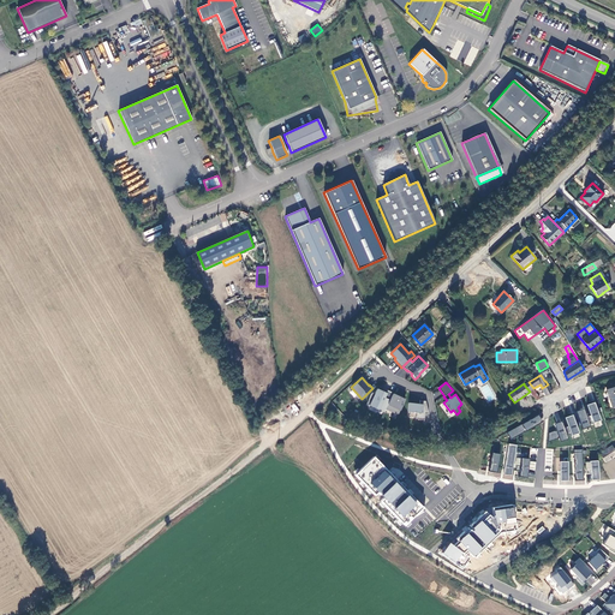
[(544,392),(545,395),(553,392),(548,384),(542,388),(544,392)]
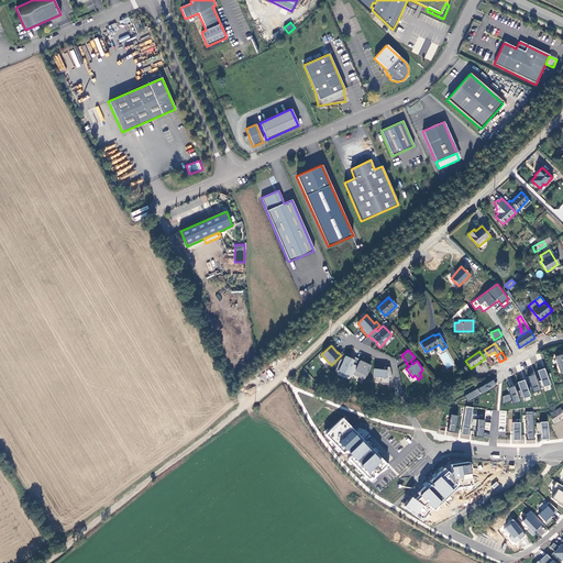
[(495,365),(494,363),(488,355),(485,359),(486,361),(490,367),(495,365)]
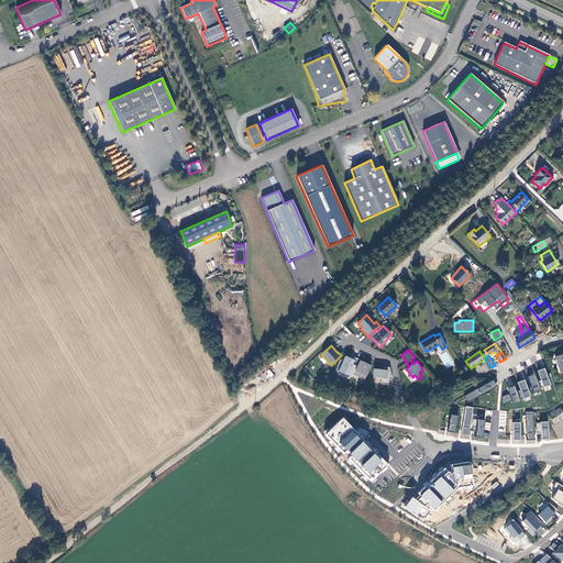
[(352,377),(353,374),(360,361),(360,360),(354,356),(352,361),(350,360),(350,359),(345,356),(343,360),(342,360),(340,361),(337,368),(339,371),(348,374),(348,375),(352,377)]
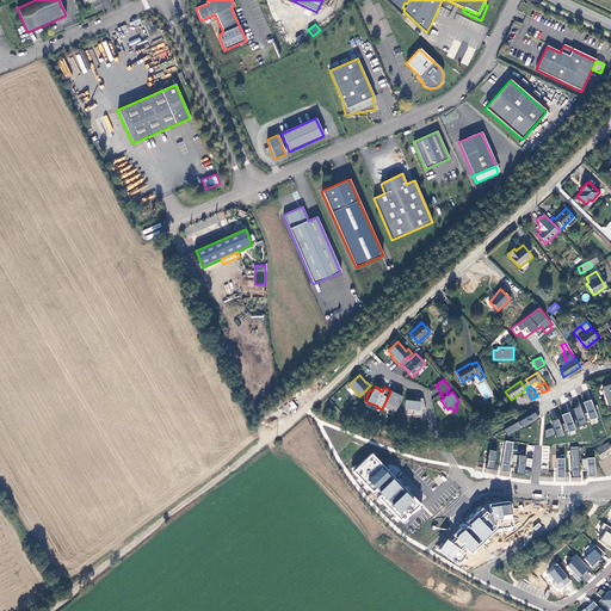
[(308,389),(296,400),(301,405),(313,395),(308,389)]
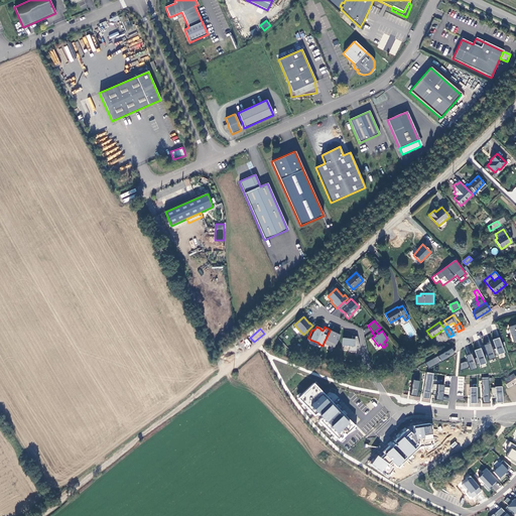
[(334,333),(330,331),(324,343),(334,348),(341,334),(337,333),(336,334),(334,333)]
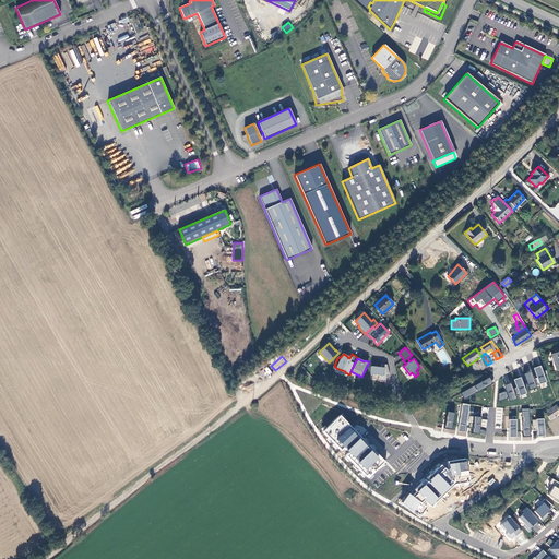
[(371,366),(370,373),(379,375),(378,380),(385,381),(387,376),(390,376),(387,365),(381,364),(381,367),(371,366)]
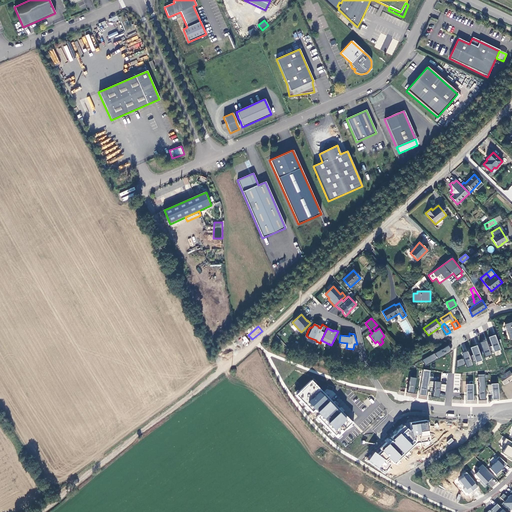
[(488,336),(493,351),(499,349),(494,334),(488,336)]
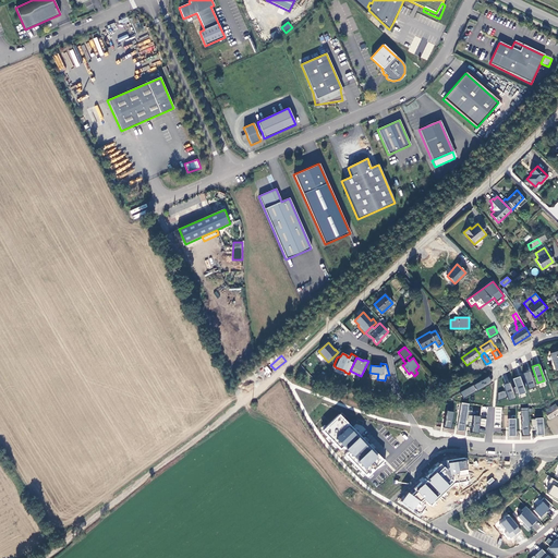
[(522,373),(528,389),(534,386),(529,370),(522,373)]
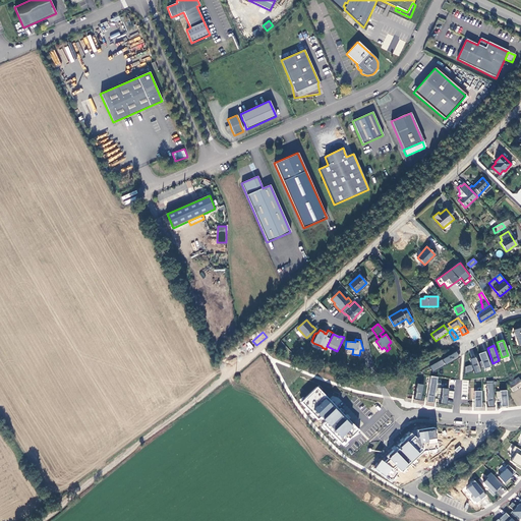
[(457,351),(429,365),(432,371),(460,357),(457,351)]
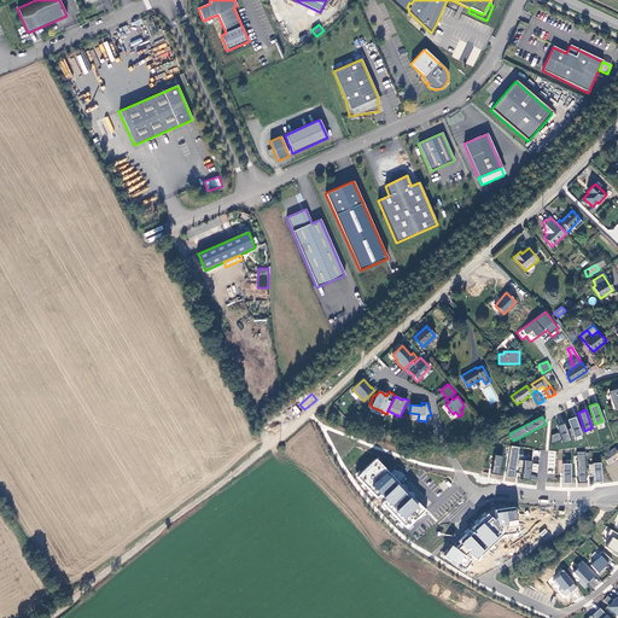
[(571,427),(573,436),(573,437),(582,435),(576,417),(567,419),(571,427)]
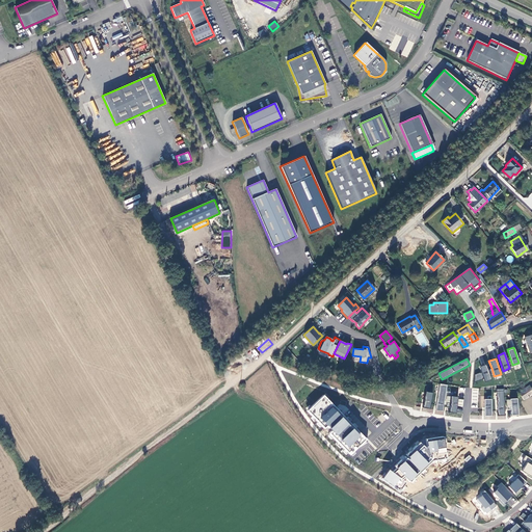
[(475,374),(474,381),(483,378),(484,381),(491,379),(489,376),(494,375),(491,368),(487,369),(485,364),(479,366),(481,372),(475,374)]
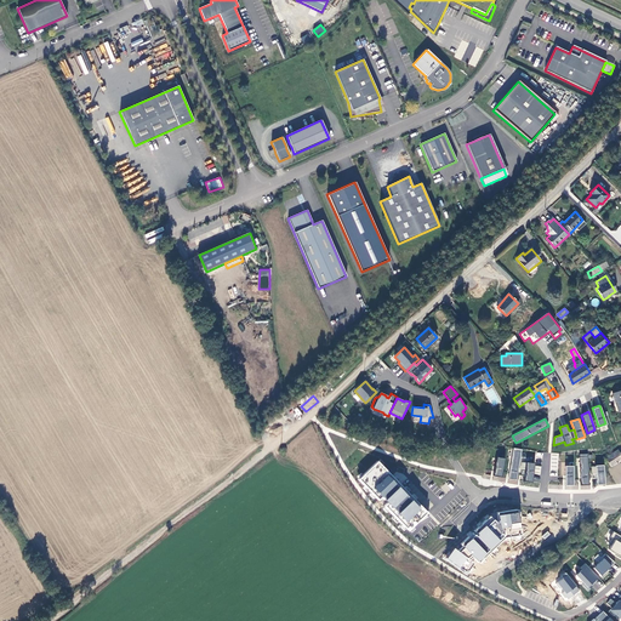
[(513,448),(508,479),(516,480),(522,449),(513,448)]
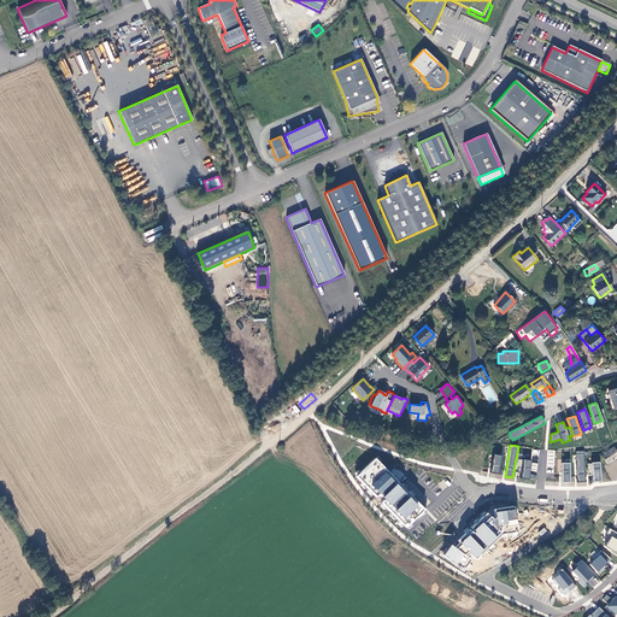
[(616,450),(615,447),(601,454),(605,459),(607,463),(612,460),(616,458),(616,457),(616,450)]
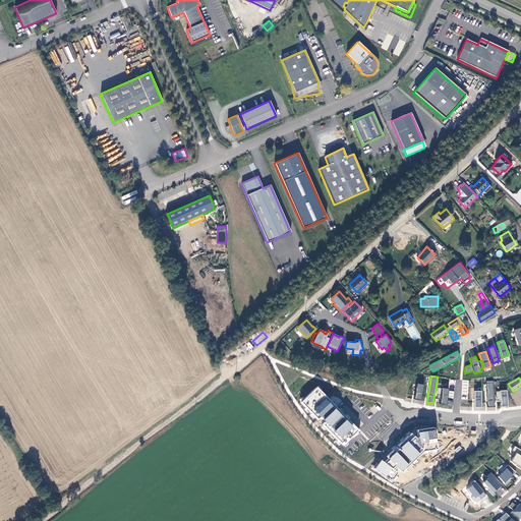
[(416,383),(413,399),(420,400),(423,384),(416,383)]
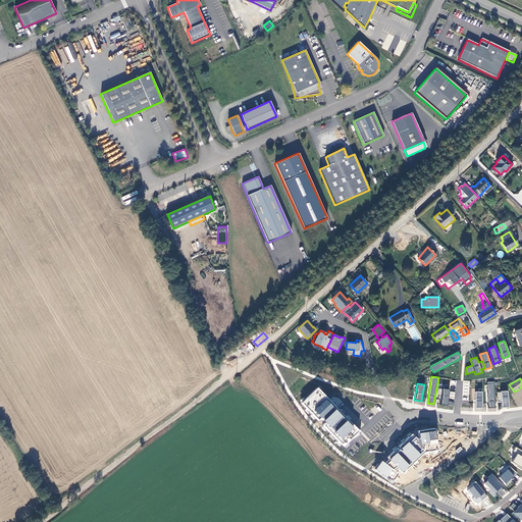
[(322,424),(344,446),(359,430),(337,407),(317,386),(301,402),(318,420),(321,417),(325,421),(322,424)]
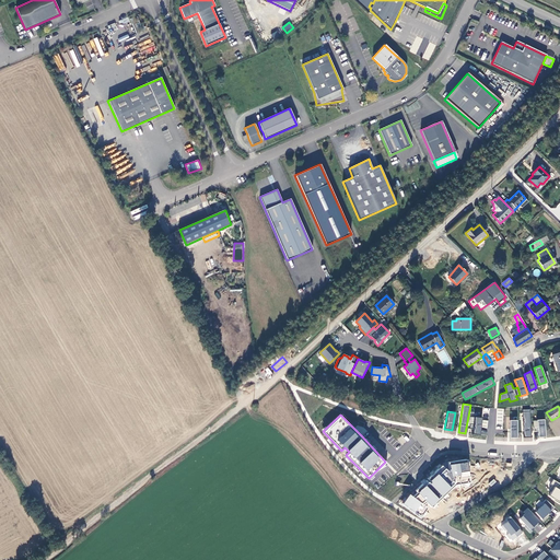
[(475,417),(473,433),(479,434),(481,417),(475,417)]
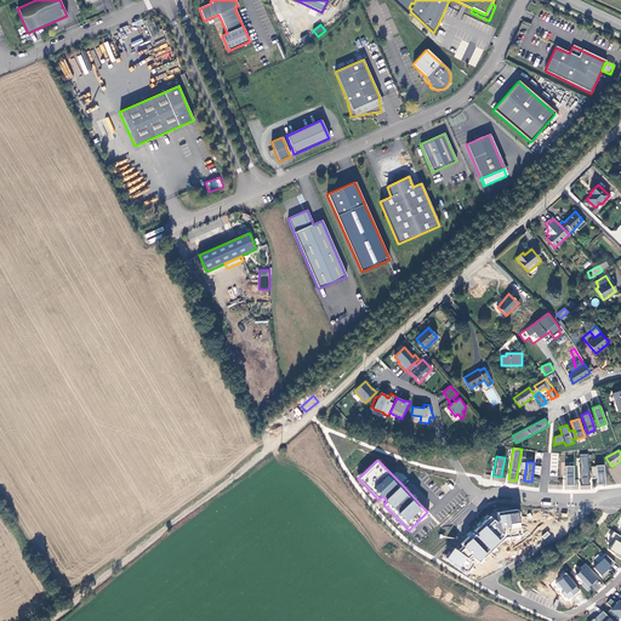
[(594,466),(596,484),(604,484),(603,465),(594,466)]
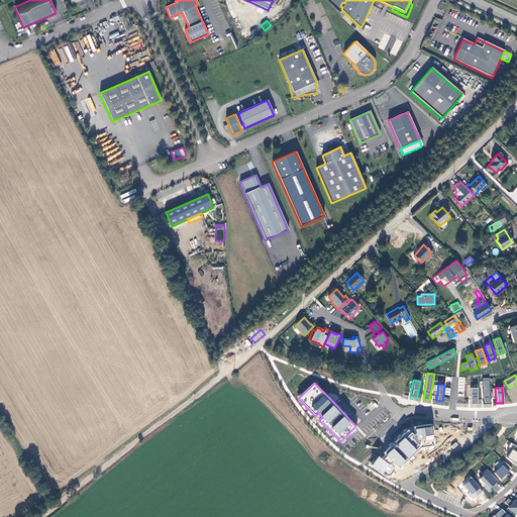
[(373,466),(391,478),(396,469),(393,467),(395,463),(400,469),(422,447),(435,445),(432,425),(415,427),(416,433),(415,435),(409,430),(385,453),(386,455),(383,458),(379,456),(373,466)]
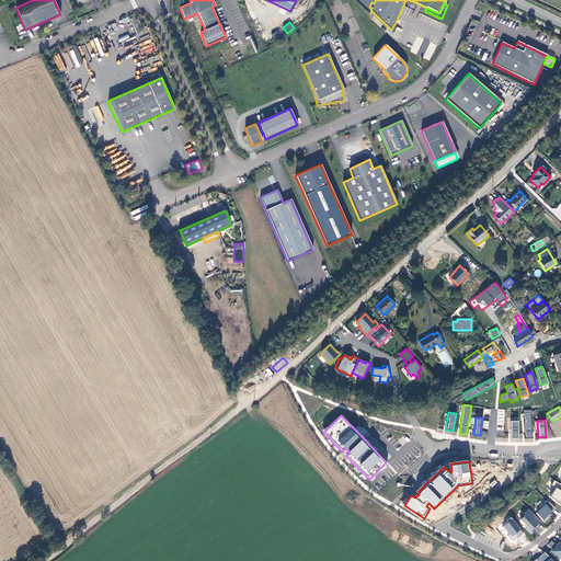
[(550,497),(560,503),(560,483),(554,480),(551,485),(553,487),(551,491),(553,492),(550,497)]
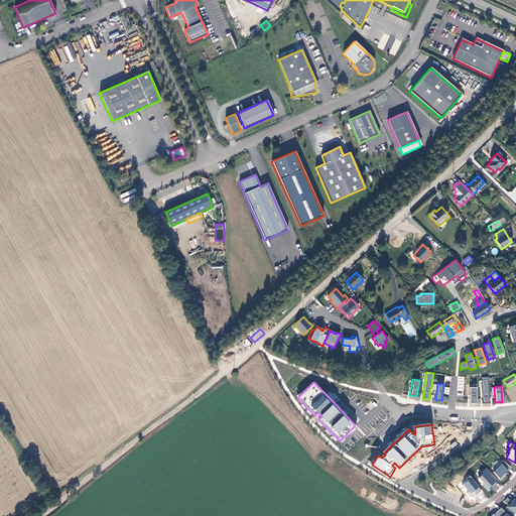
[(504,474),(511,468),(503,461),(497,467),(498,468),(493,473),(500,480),(505,475),(504,474)]
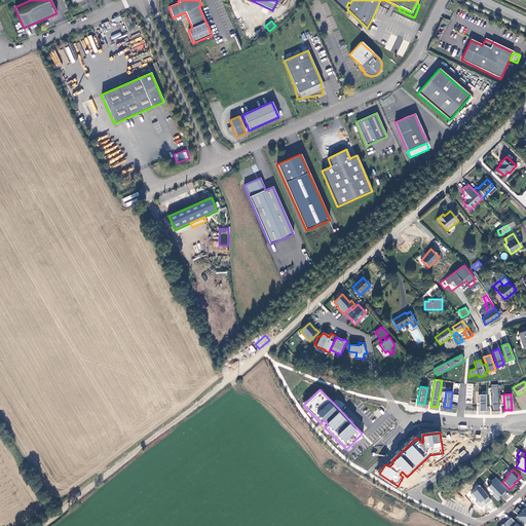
[(503,494),(508,490),(495,478),(491,481),(492,483),(488,487),(494,494),(493,495),(498,500),(501,497),(499,495),(502,493),(503,494)]
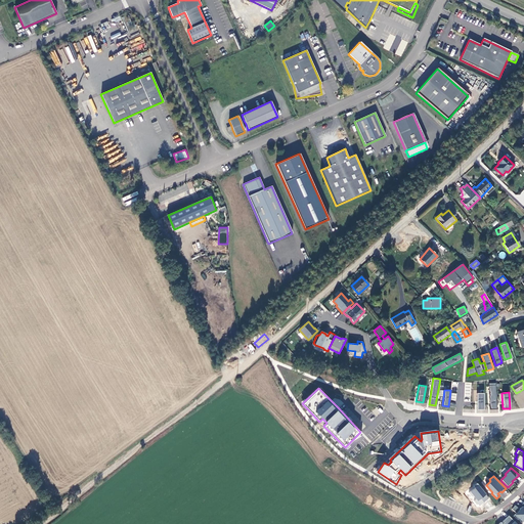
[(478,504),(480,506),(489,498),(479,485),(471,491),(476,499),(474,500),(477,505),(478,504)]
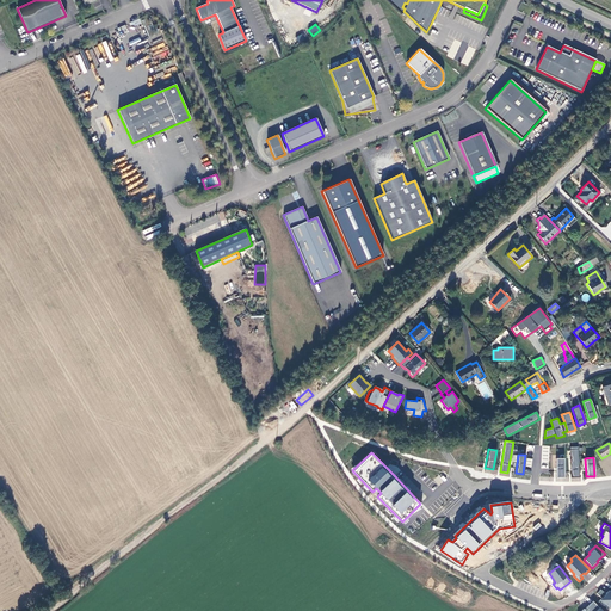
[(599,600),(610,609),(610,606),(610,590),(610,592),(609,591),(605,593),(600,590),(597,594),(602,598),(599,600)]
